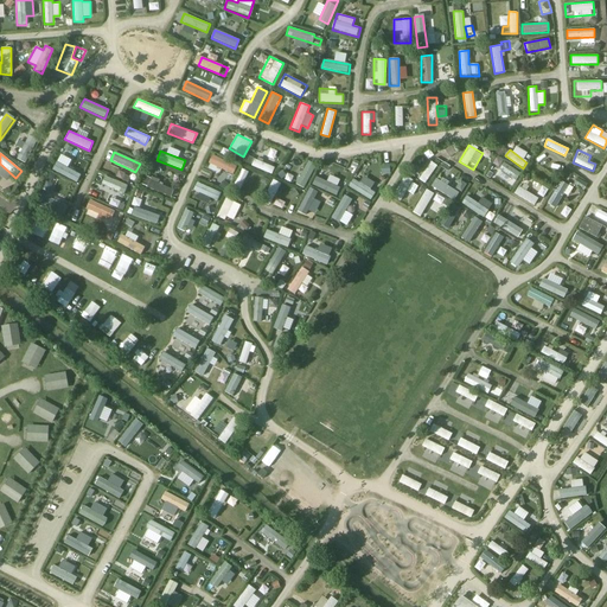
[(59,155),(52,170),(77,183),(81,174),(64,166),(68,159),(59,155)]
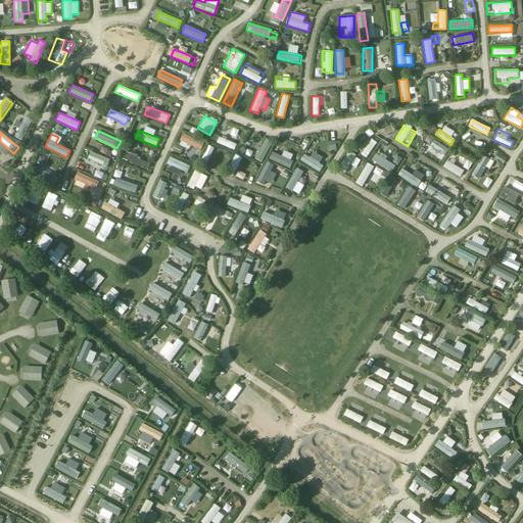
[(179,141),(188,145),(191,137),(182,134),(179,141)]
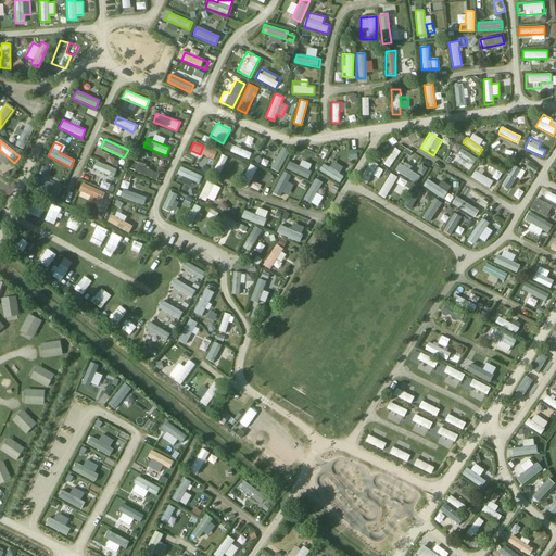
[(227,143),(224,150),(250,159),(252,152),(227,143)]
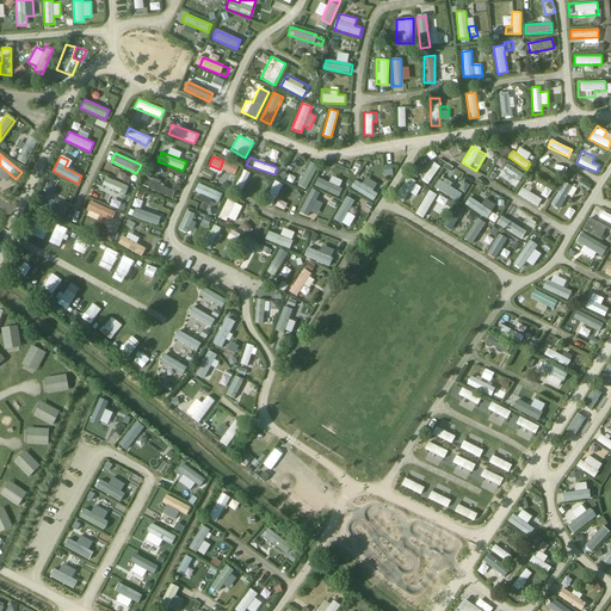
[(308,161),(298,186),(308,190),(318,165),(308,161)]
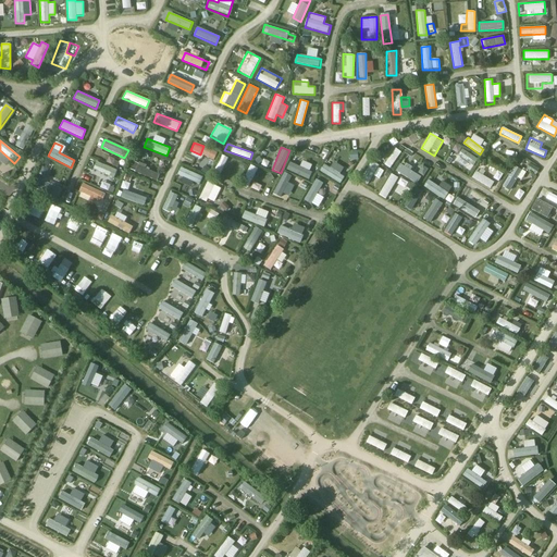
[(395,147),(383,164),(390,169),(401,152),(395,147)]
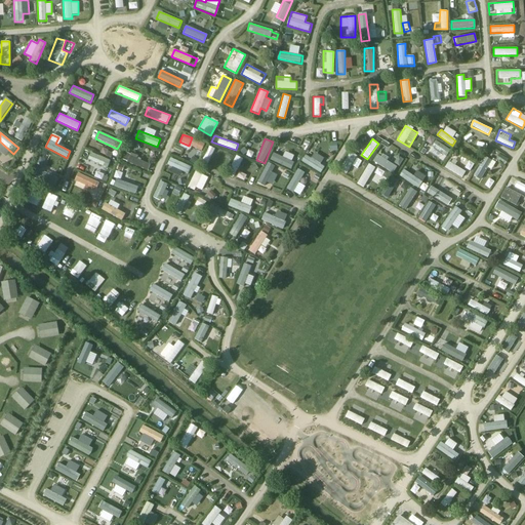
[(436,140),(429,150),(442,161),(450,151),(436,140)]
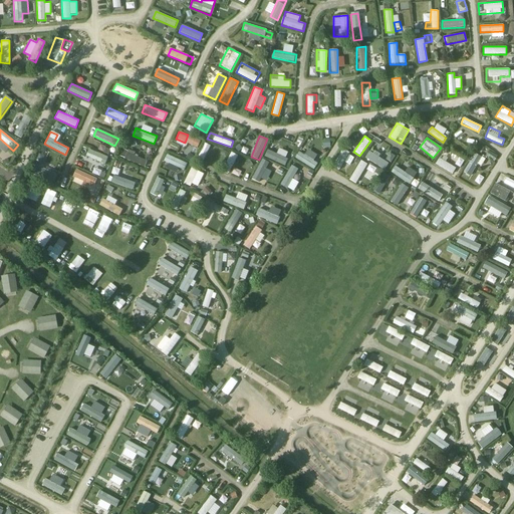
[(345,147),(350,151),(354,144),(350,141),(345,147)]
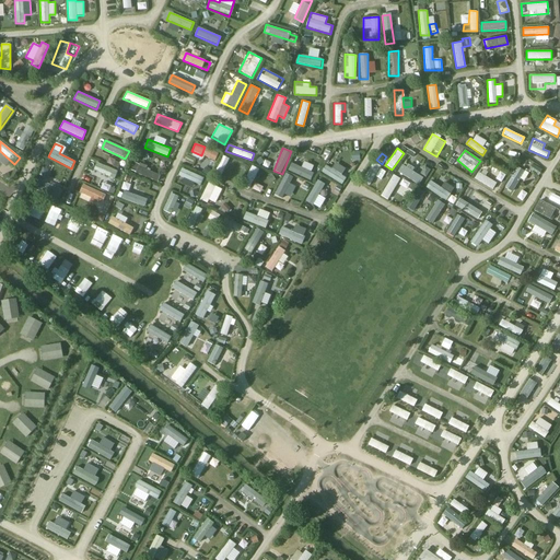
[(213,174),(221,177),(230,159),(223,155),(213,174)]
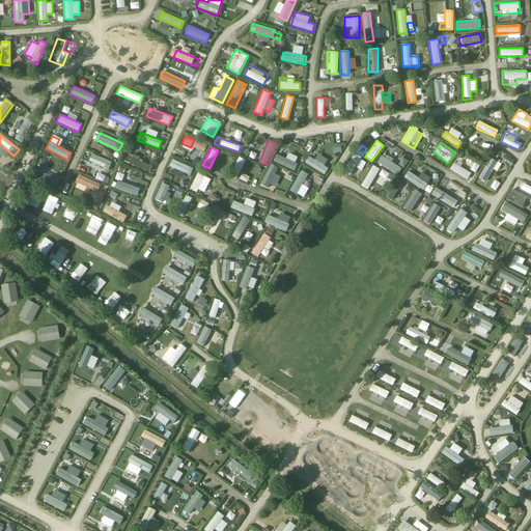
[(324,175),(329,168),(325,166),(328,161),(313,150),(305,163),(324,175)]
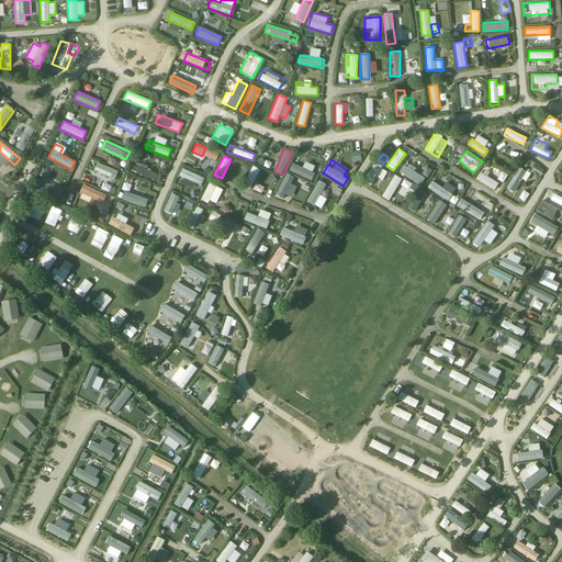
[(305,161),(302,168),(292,163),(289,171),(310,181),(316,167),(305,161)]
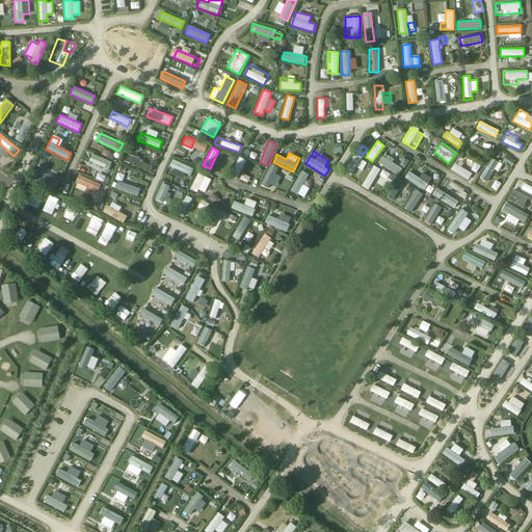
[(87,162),(107,171),(111,163),(90,154),(87,162)]
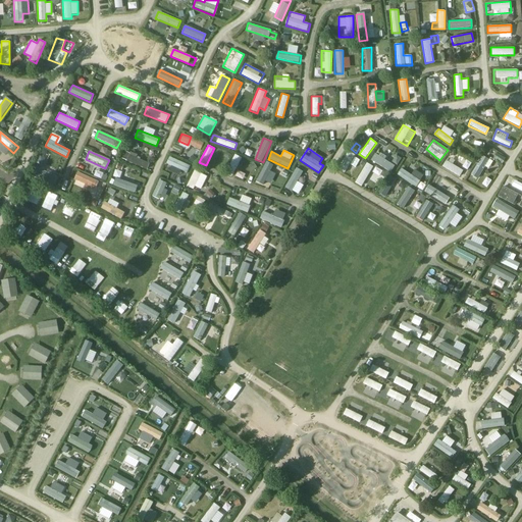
[(125,151),(121,159),(145,169),(149,161),(125,151)]
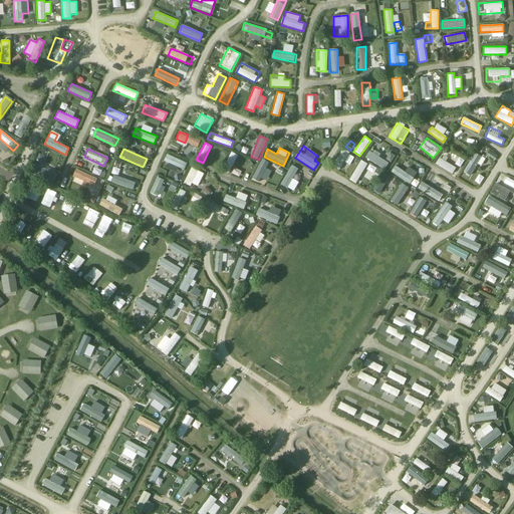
[(330,168),(337,172),(349,153),(342,149),(330,168)]
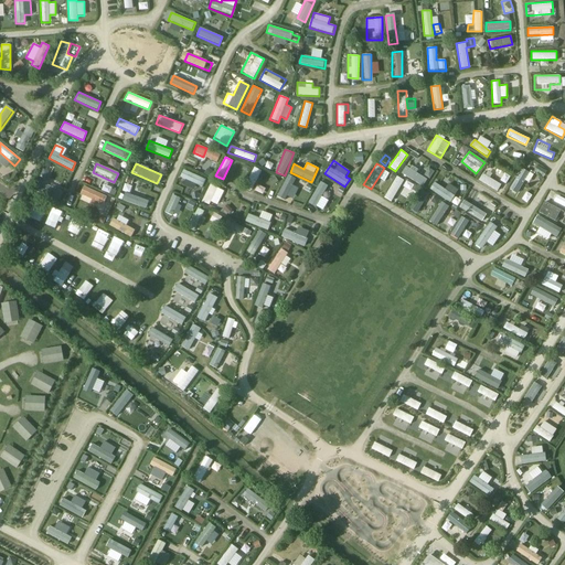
[(424,185),(428,177),(405,166),(401,174),(424,185)]
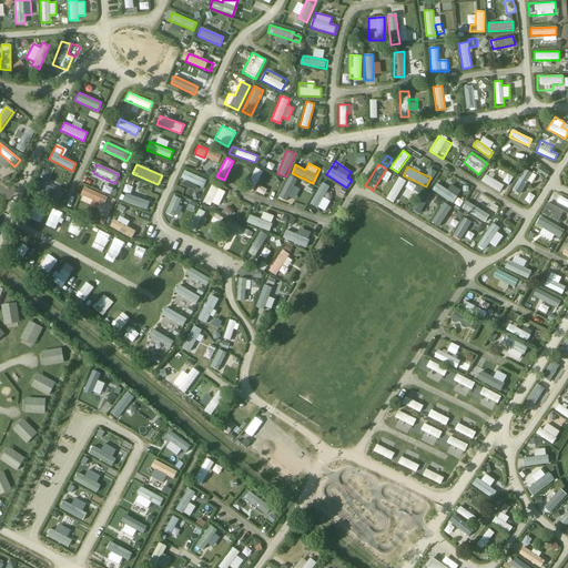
[(256,168),(245,186),(252,191),(263,172),(256,168)]
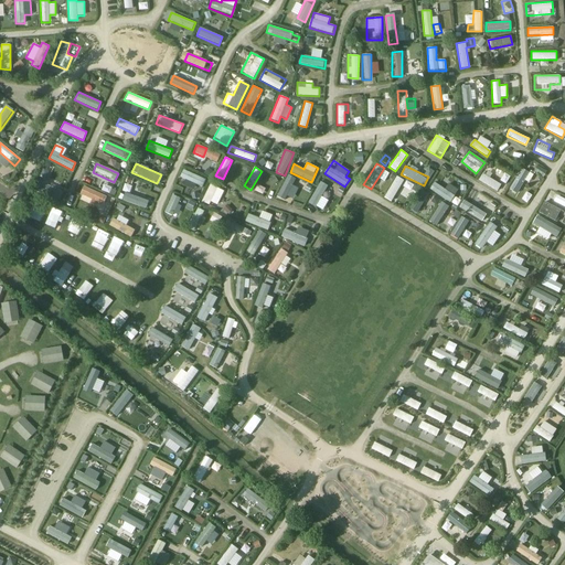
[(508,191),(515,195),(524,181),(529,183),(533,174),(522,168),(508,191)]
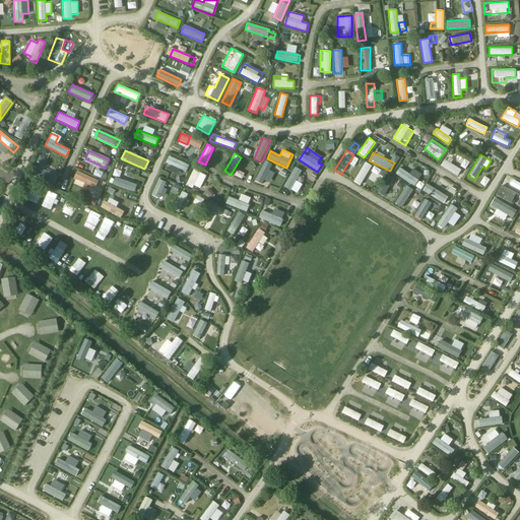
[(186,173),(190,165),(170,155),(167,163),(186,173)]
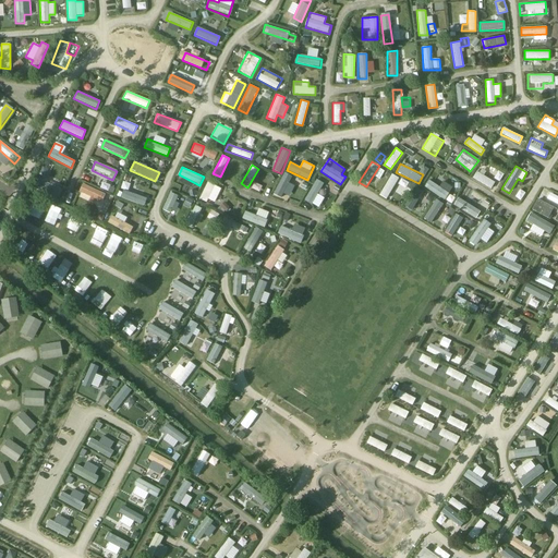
[(472,179),(492,189),(495,182),(475,171),(472,179)]
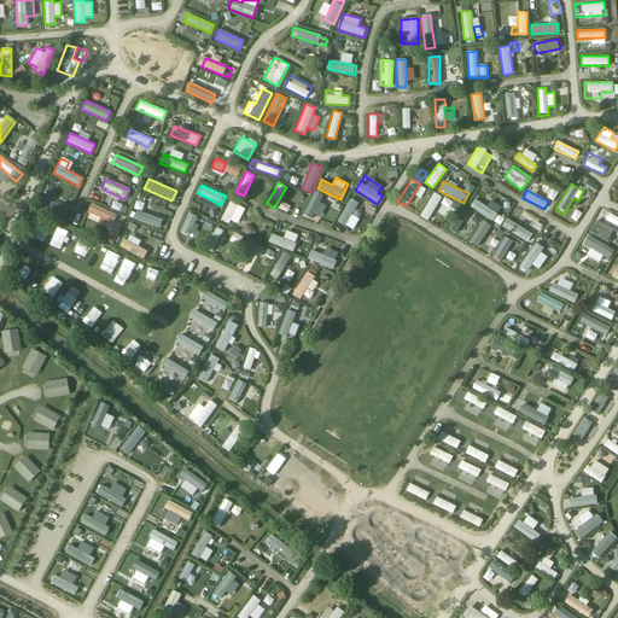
[(302,216),(310,219),(316,205),(326,209),(330,199),(314,191),(302,216)]
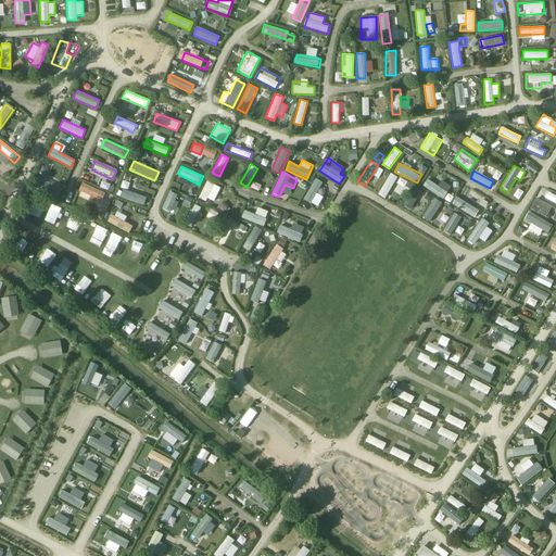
[(390,173),(378,194),(386,199),(396,177),(390,173)]
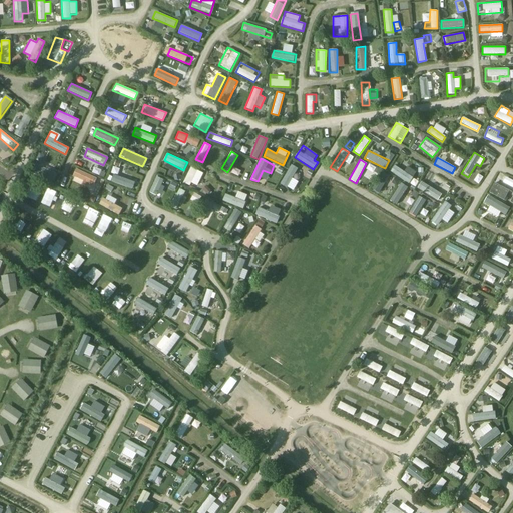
[(406,181),(412,170),(397,161),(391,172),(406,181)]
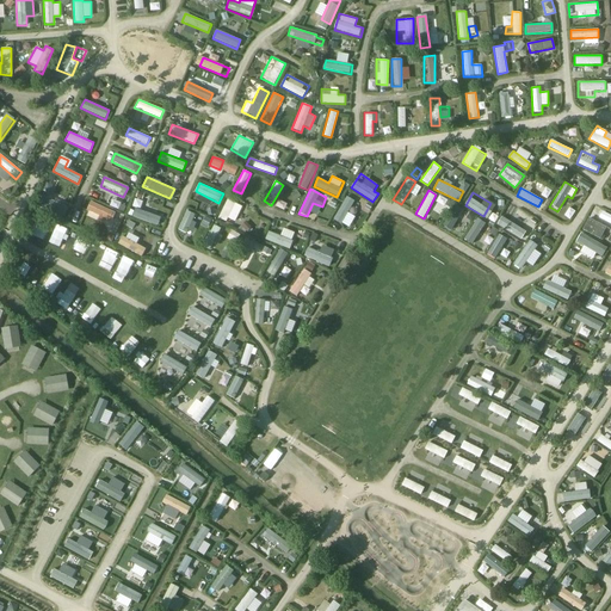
[(57,203),(60,197),(53,193),(50,199),(42,196),(38,204),(63,216),(68,208),(57,203)]
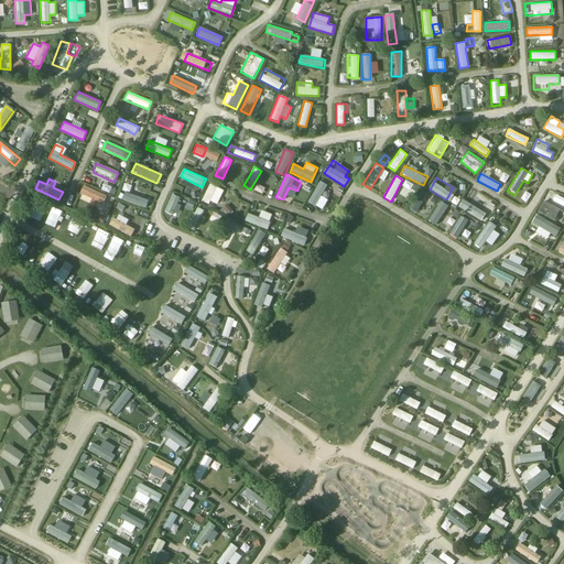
[(127,181),(120,199),(144,208),(147,201),(129,194),(132,183),(127,181)]
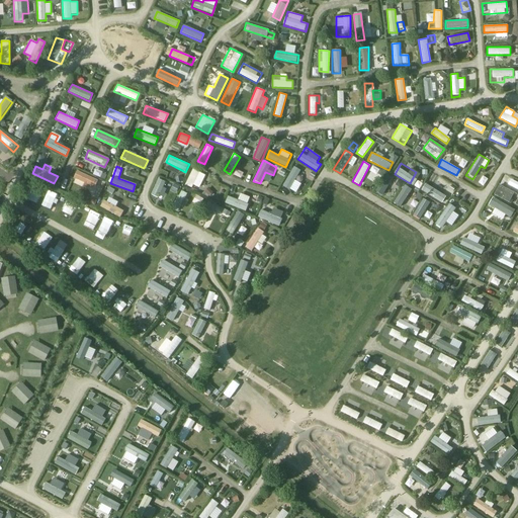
[(192,187),(193,184),(199,187),(205,175),(192,169),(185,184),(192,187)]
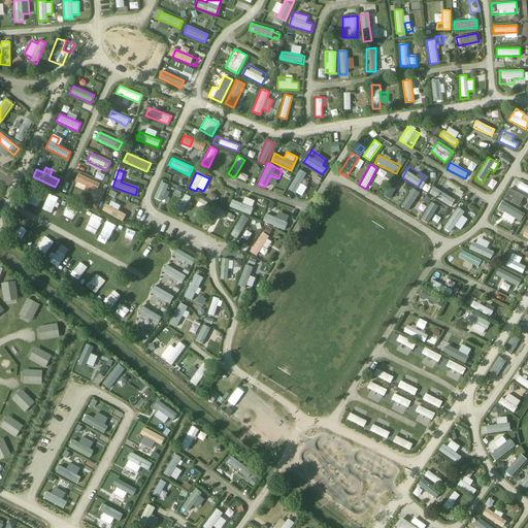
[(237,178),(245,182),(248,175),(240,172),(237,178)]
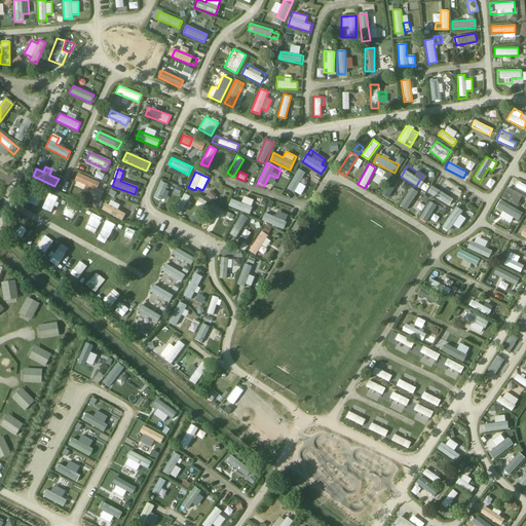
[(74,181),(96,191),(100,183),(77,173),(74,181)]
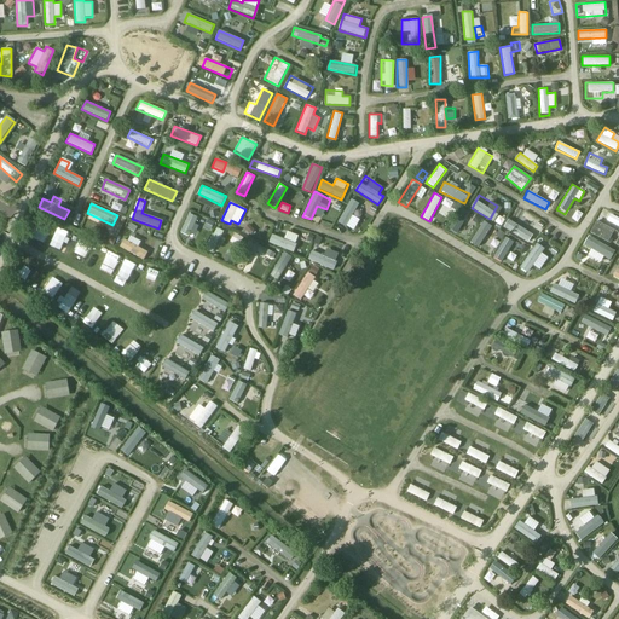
[(201,213),(213,218),(215,210),(203,206),(201,213)]
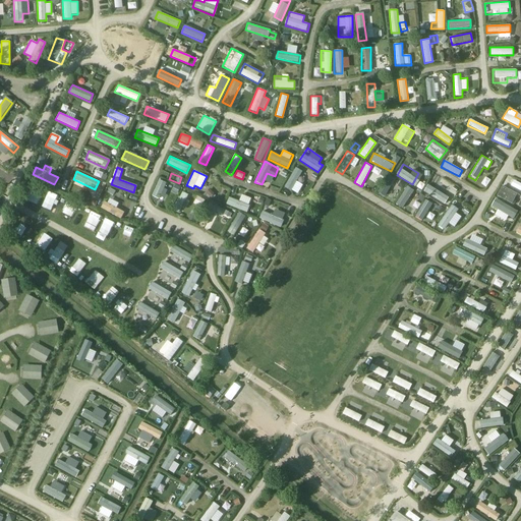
[(289,174),(282,192),(288,194),(295,176),(289,174)]
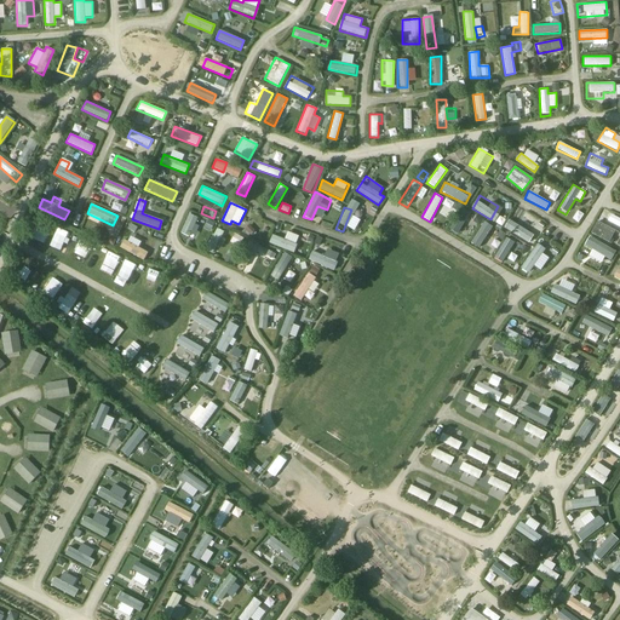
[(455,236),(469,213),(461,210),(448,231),(455,236)]
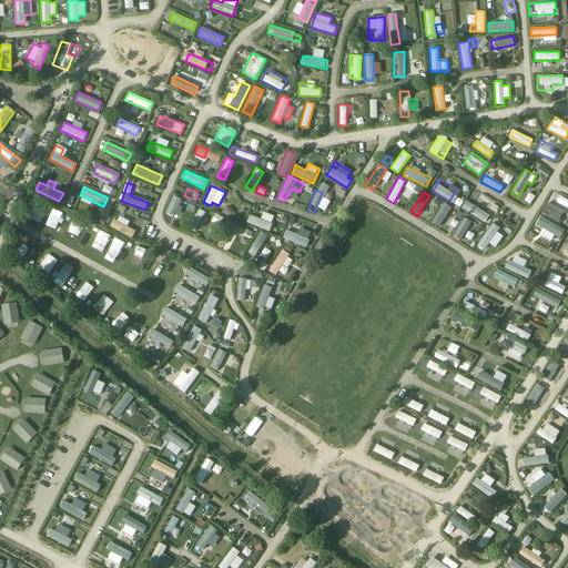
[(483,222),(486,215),(480,212),(487,201),(475,193),(464,211),(483,222)]
